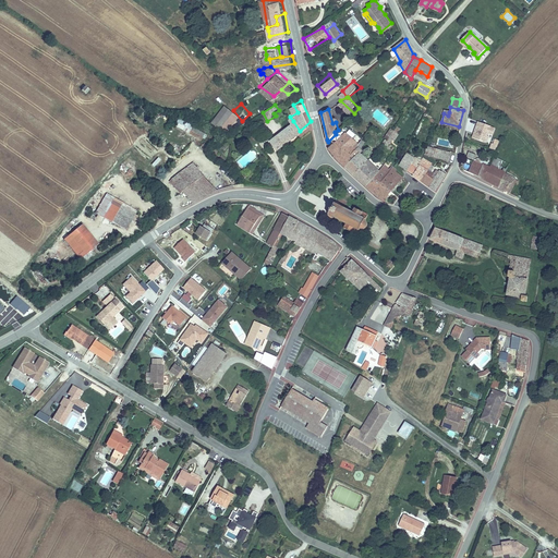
[(202,140),(206,131),(178,119),(174,128),(202,140)]
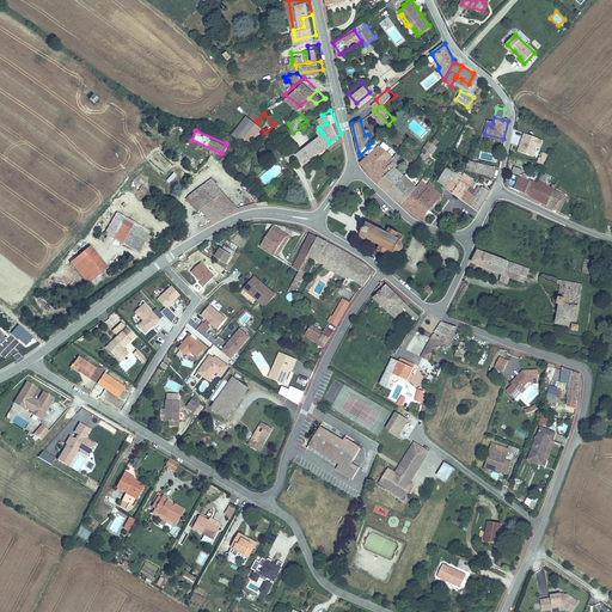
[(329,144),(322,133),(298,152),(307,160),(329,144)]
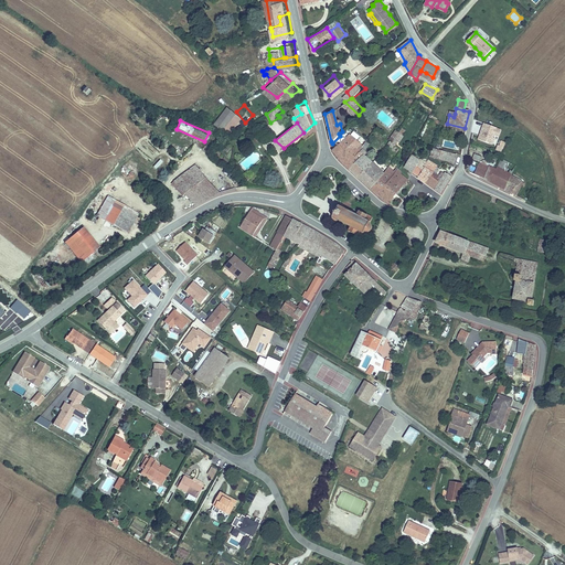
[(498,140),(501,128),(482,123),(478,140),(493,144),(494,139),(498,140)]
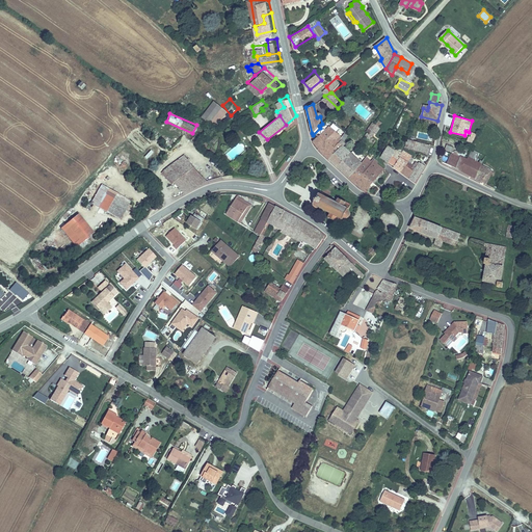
[(336,121),(330,127),(342,136),(350,126),(348,124),(344,128),(336,121)]
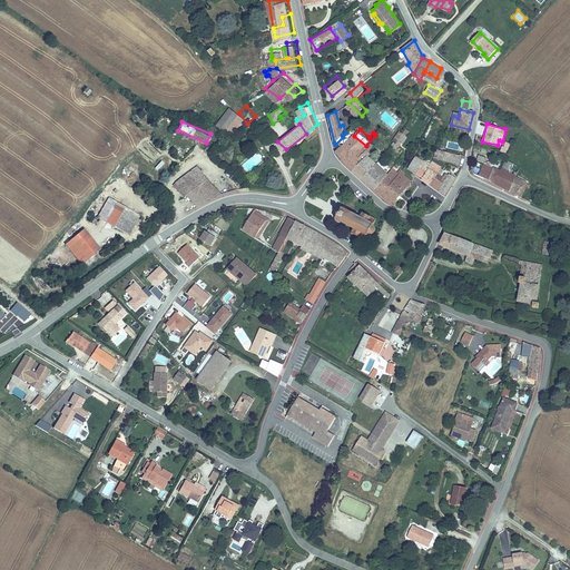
[(392,141),(400,147),(408,136),(399,130),(392,141)]
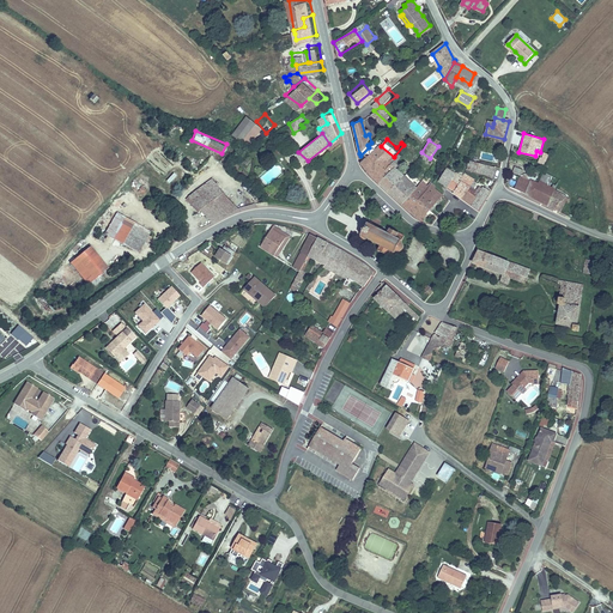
[(394,157),(381,146),(364,163),(372,175),(374,177),(376,180),(381,183),(392,170),(394,168),(389,164),(393,161),(392,161),(394,157)]
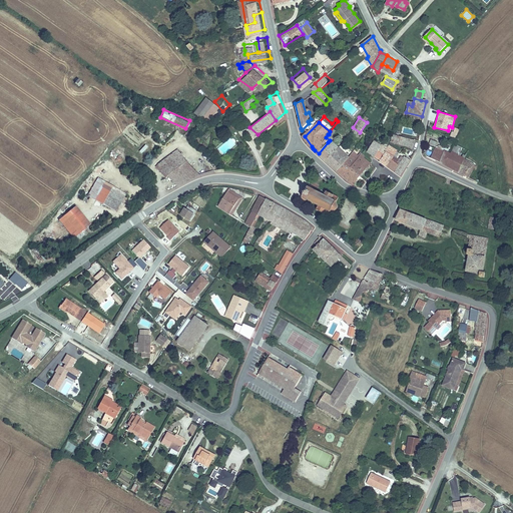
[(414,138),(395,134),(392,141),(413,145),(414,138)]
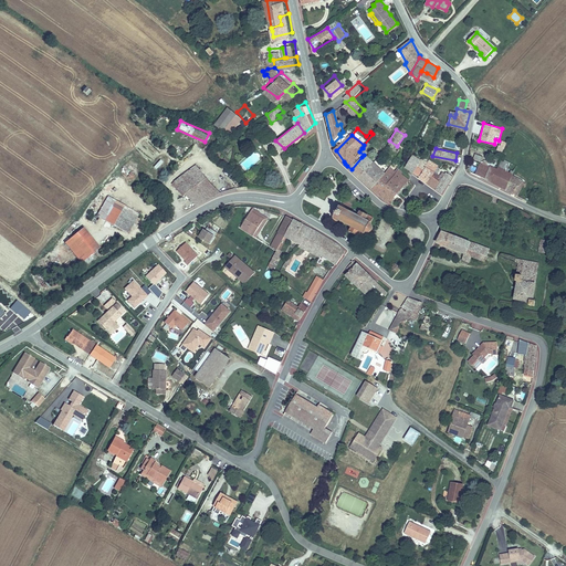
[(420,160),(421,158),(413,154),(408,166),(415,171),(420,160)]
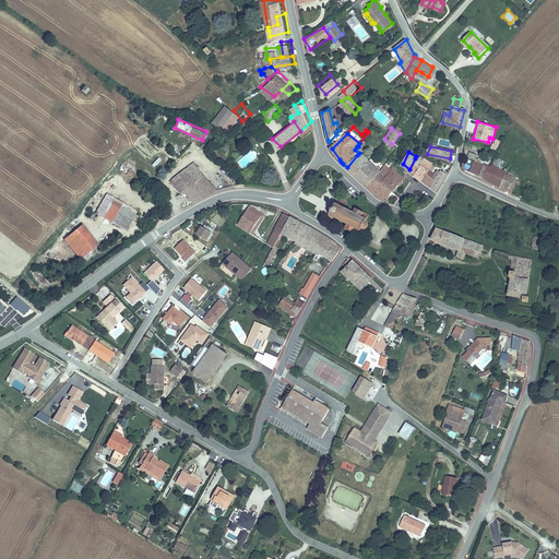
[(360,157),(357,155),(347,167),(355,175),(368,161),(363,155),(360,157)]
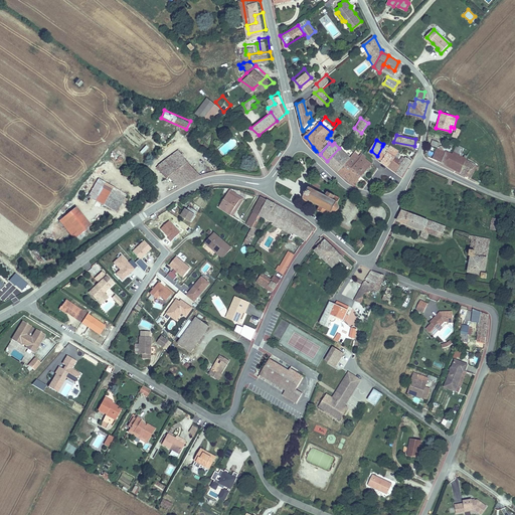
[(139,151),(142,154),(148,147),(146,145),(139,151)]
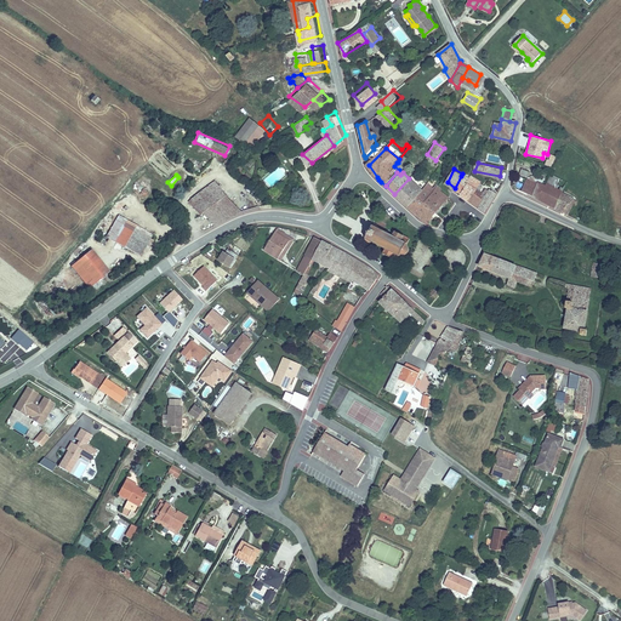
[(238,212),(243,211),(233,197),(221,176),(197,194),(208,210),(217,223),(224,218),(232,215),(238,212)]
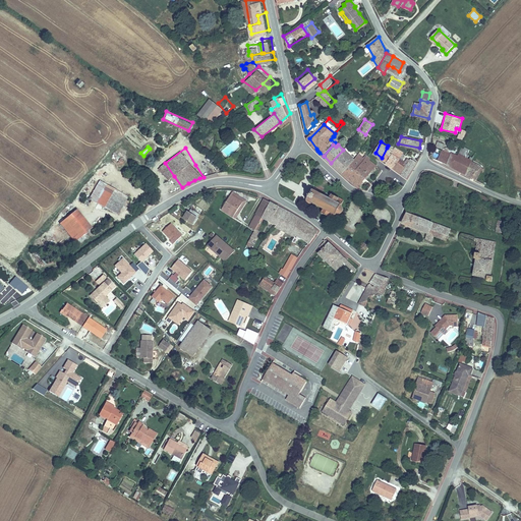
[(387,148),(382,158),(389,164),(394,152),(387,148)]
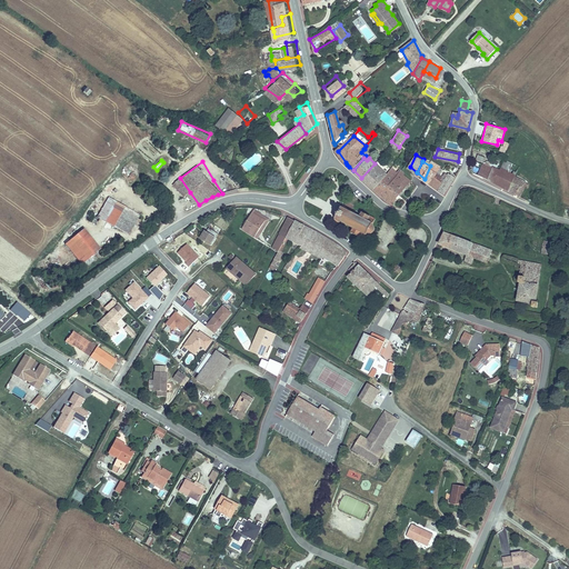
[(440,167),(432,161),(430,166),(425,179),(432,185),(436,176),(438,172),(439,169),(440,167)]
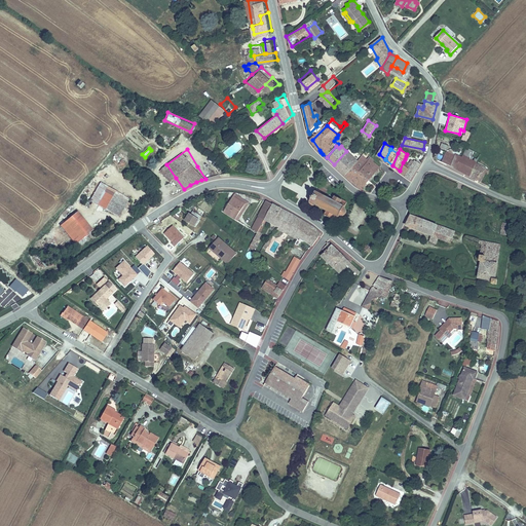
[(451,152),(446,160),(453,164),(458,153),(453,150),(452,150),(451,152)]
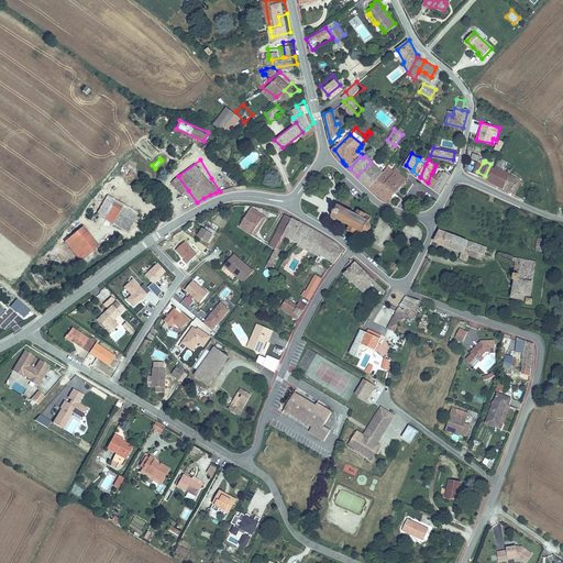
[(371,162),(357,176),(370,187),(379,175),(382,172),(371,162)]
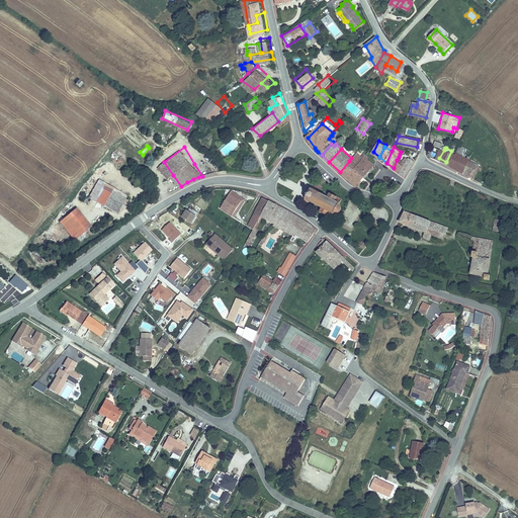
[(452,151),(451,151),(446,162),(447,163),(453,166),(458,153),(456,153),(455,152),(452,151)]
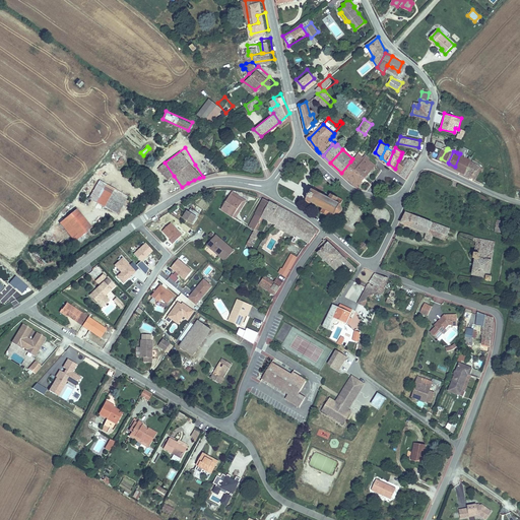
[(459,151),(458,153),(460,153),(455,167),(475,176),(477,176),(480,169),(484,160),(480,158),(478,163),(471,159),(472,157),(459,151)]
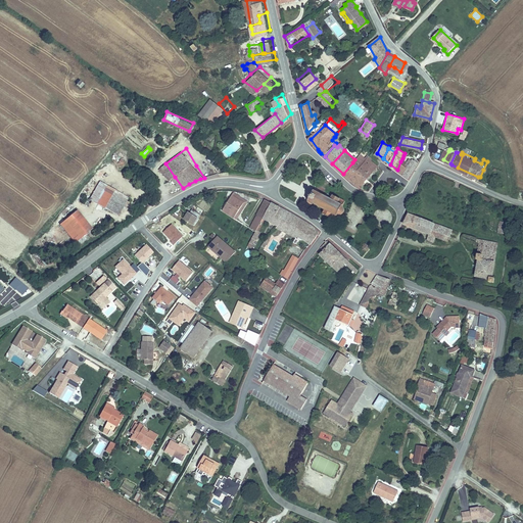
[(360,187),(366,179),(357,172),(367,160),(360,153),(355,157),(360,160),(355,165),(352,162),(343,174),(359,186),(360,187)]
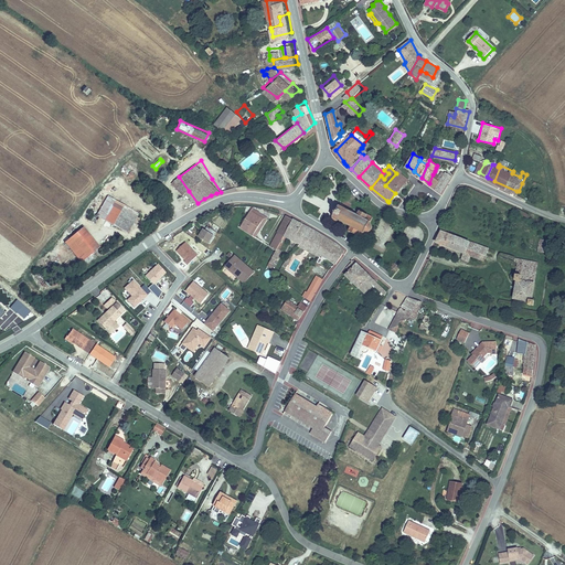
[(397,177),(401,173),(398,171),(396,173),(385,185),(395,193),(404,183),(400,179),(397,177)]
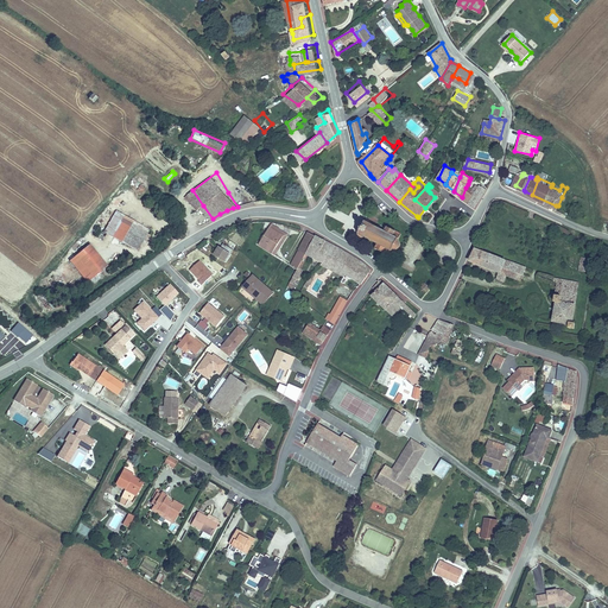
[(475,188),(473,192),(467,201),(468,203),(479,187),(477,185),(475,188)]
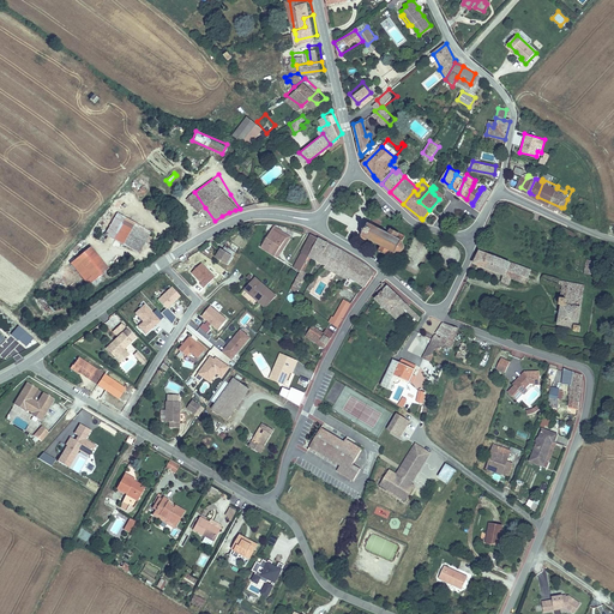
[(491,192),(483,188),(473,205),(479,210),(480,209),(491,192)]
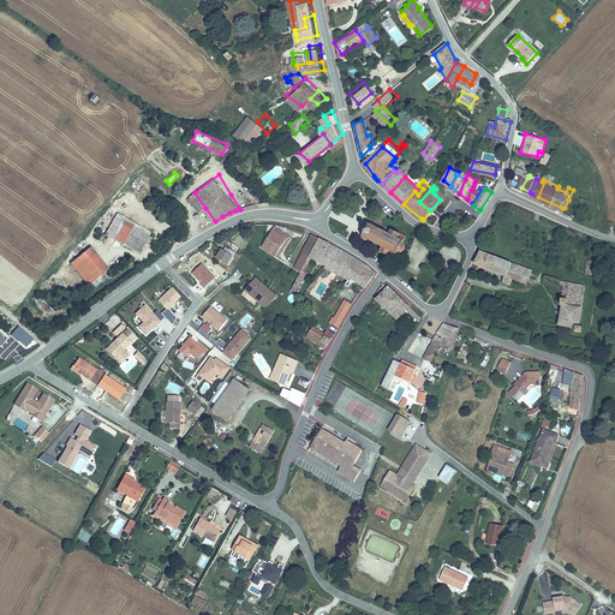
[(478,195),(471,190),(467,199),(472,203),(478,195)]
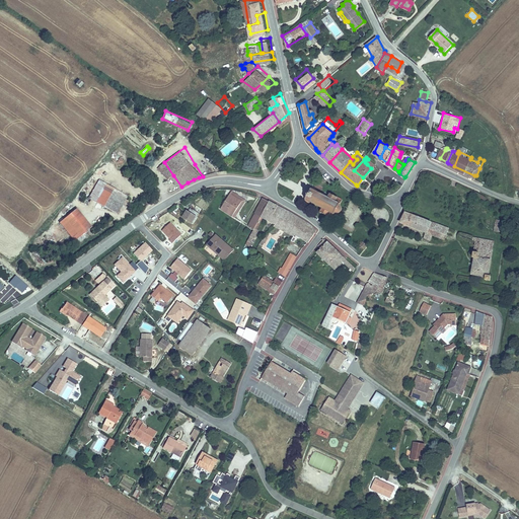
[(173,175),(164,162),(160,165),(170,178),(173,175)]
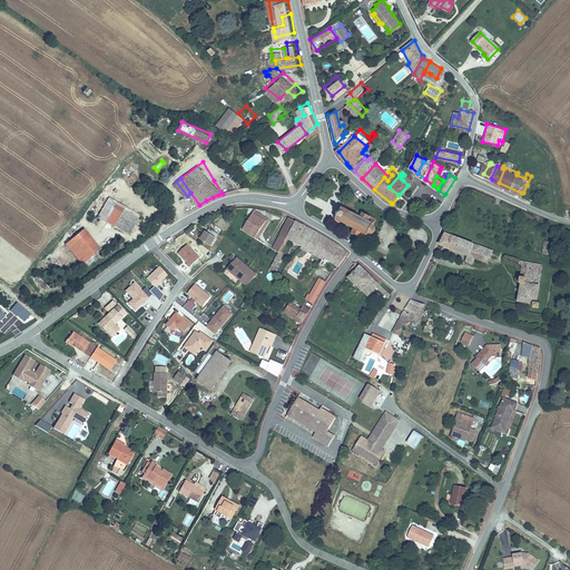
[(99,216),(124,229),(134,212),(109,198),(99,216)]
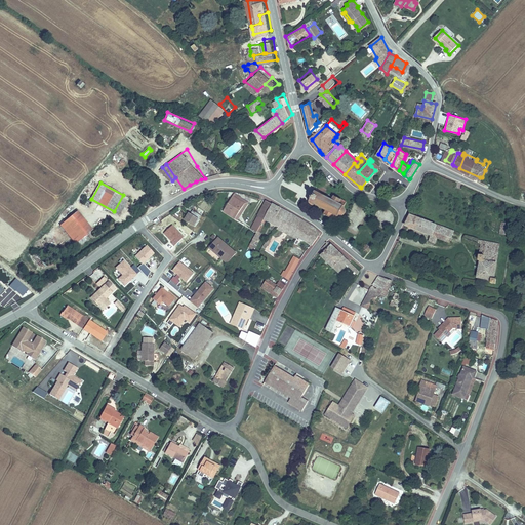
[(332,199),(320,193),(321,191),(316,188),(314,193),(313,192),(311,196),(312,197),(309,202),(314,205),(315,203),(326,209),(324,215),(336,221),(340,214),(342,214),(344,213),(345,212),(345,210),(345,209),(344,208),(348,201),(335,194),(332,199)]
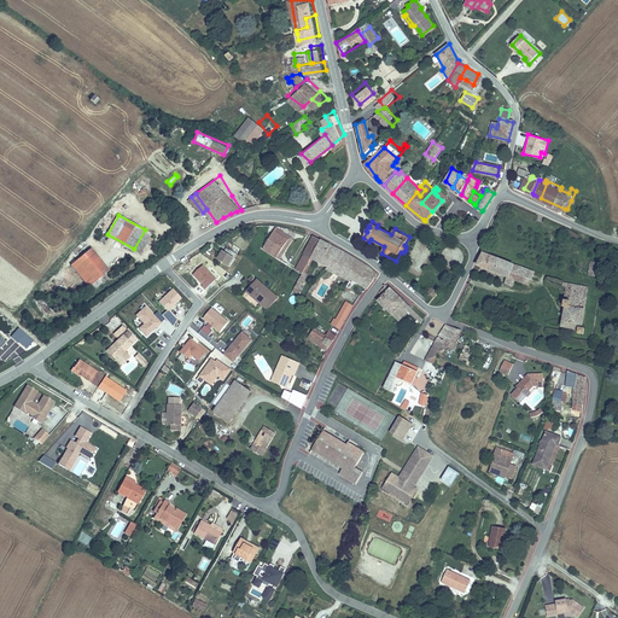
[(293,238),(277,227),(275,229),(289,238),(277,255),(280,257),(293,238)]
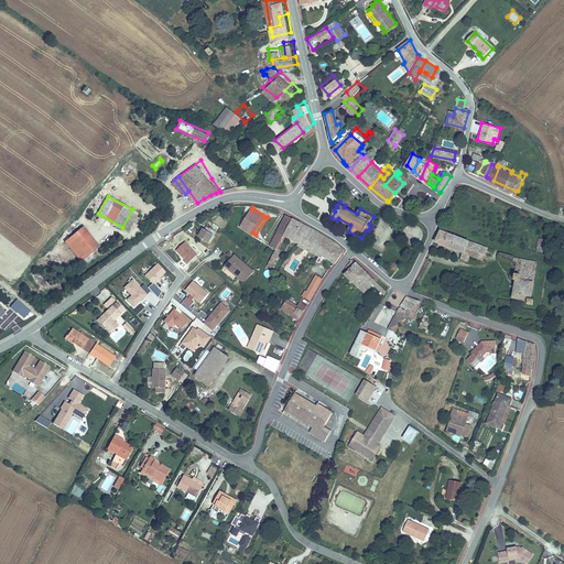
[(132,209),(122,227),(128,230),(138,213),(132,209)]
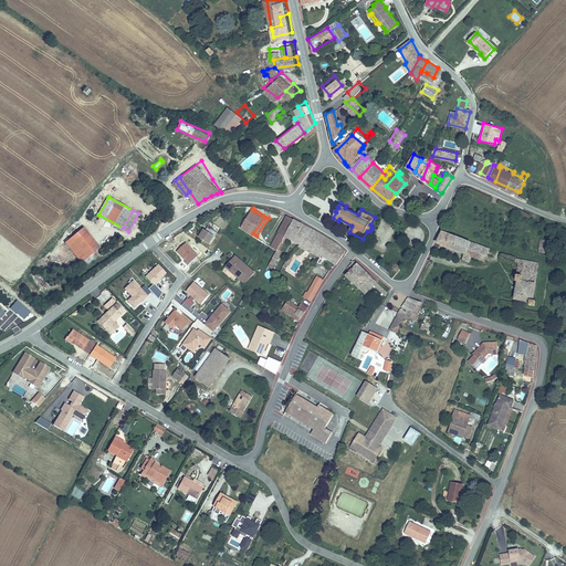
[(242,226),(253,233),(264,218),(252,210),(242,226)]
